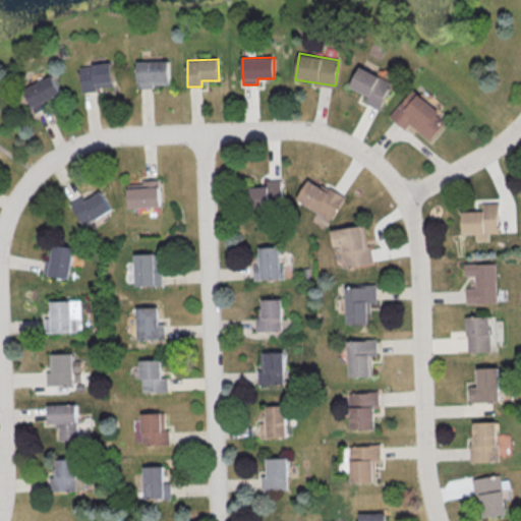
[(137,61),(137,89),(154,88),(154,84),(169,83),(169,60),(137,61)]
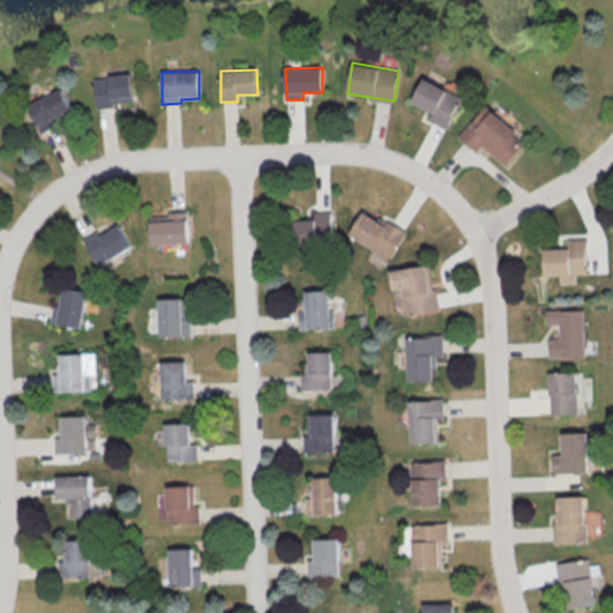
[(93,78),(97,109),(113,107),(113,103),(133,101),(131,73),(93,78)]
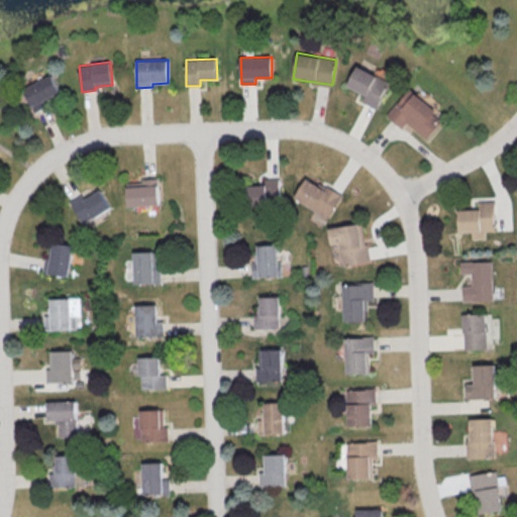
[(366,93),(362,102),(378,108),(390,81),(356,67),(348,86),(366,93)]
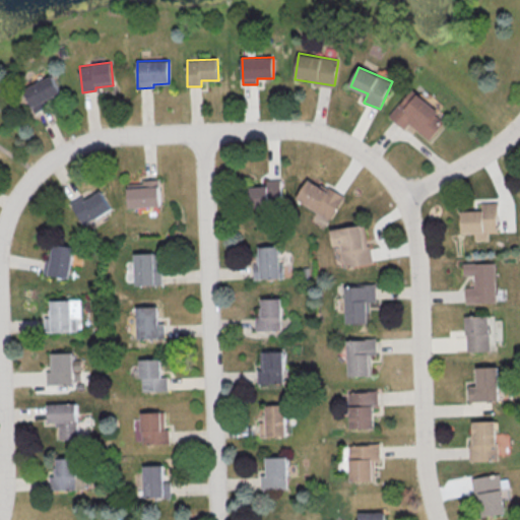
[(42,109),(40,104),(61,93),(52,75),(23,88),(35,113),(42,109)]
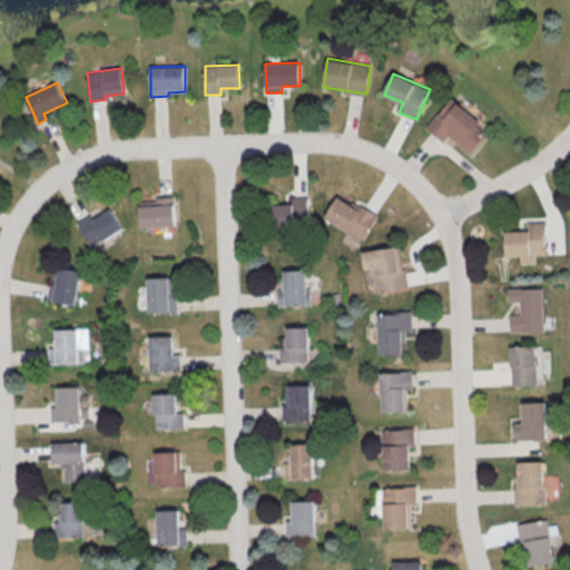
[(450,98),(426,127),(443,141),(449,136),(470,154),(489,130),(450,98)]
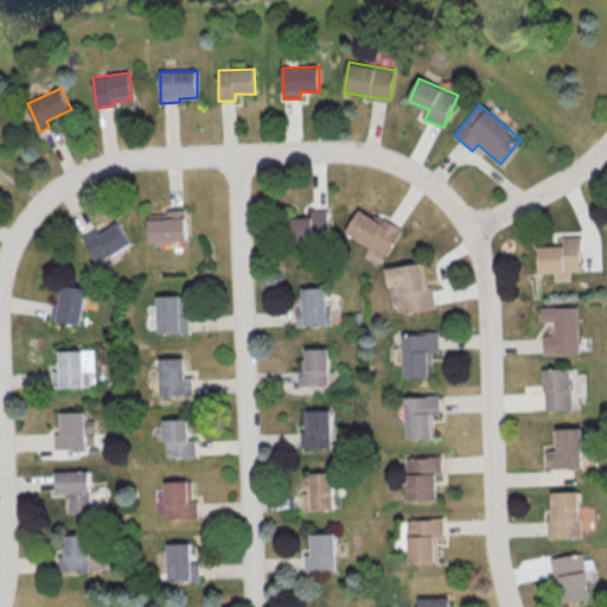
[(345,232),(384,256),(401,230),(360,206),(345,232)]
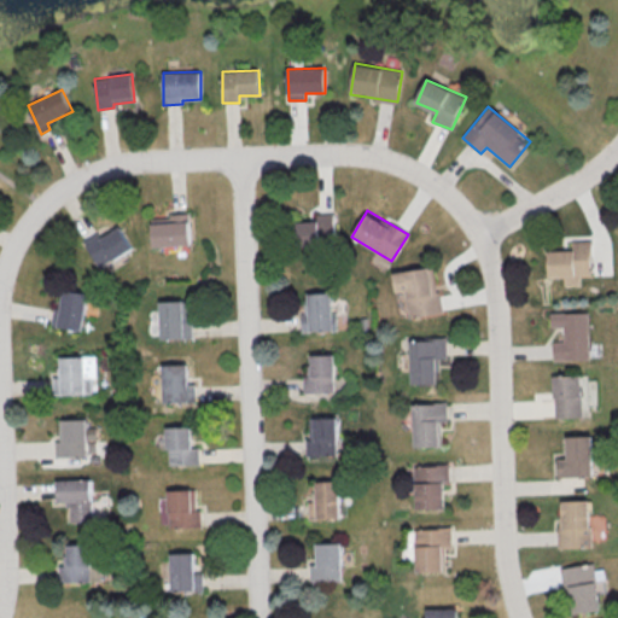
[(188,213),(168,214),(169,219),(151,219),(152,246),(190,245),(188,213)]
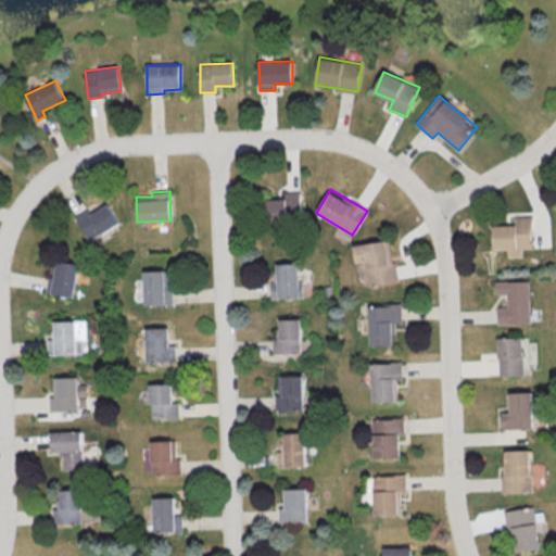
[(267,199),(266,222),(300,222),(300,191),(286,191),(286,199),(267,199)]
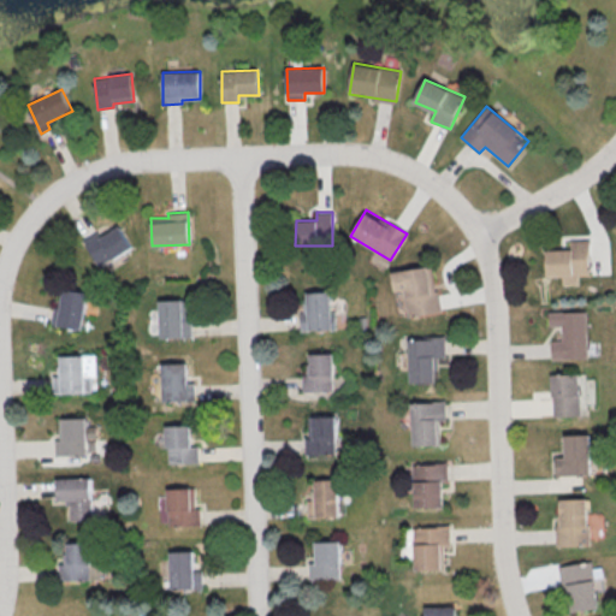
[(131,248),(118,223),(84,241),(96,266),(131,248)]
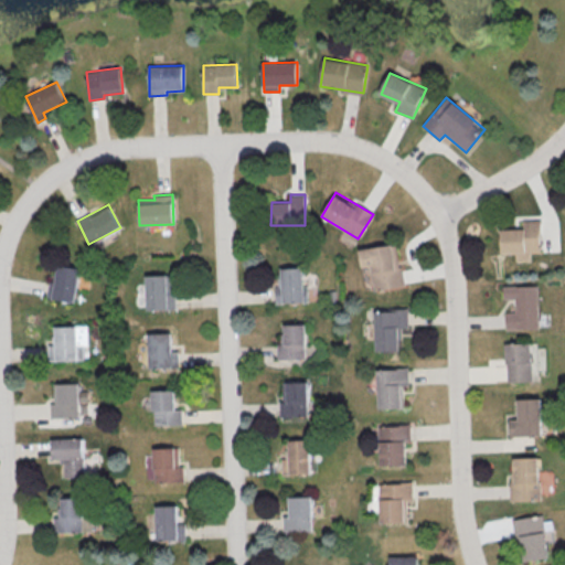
[(523,221),(523,228),(501,230),(501,253),(514,253),(515,262),(530,260),(530,253),(541,252),(540,220),(523,221)]
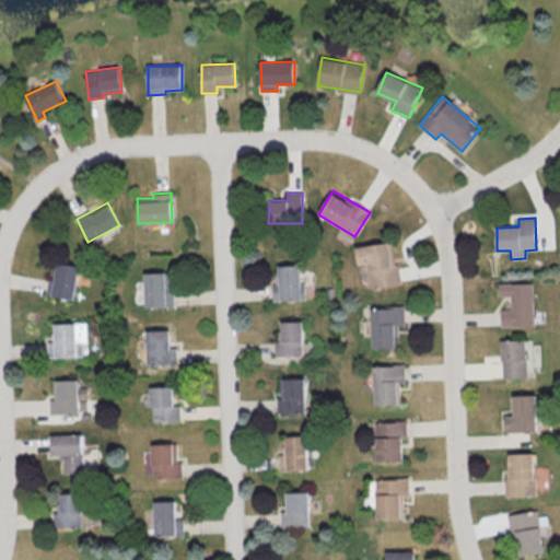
[(359,265),(366,264),(371,288),(399,283),(393,242),(357,247),(359,265)]
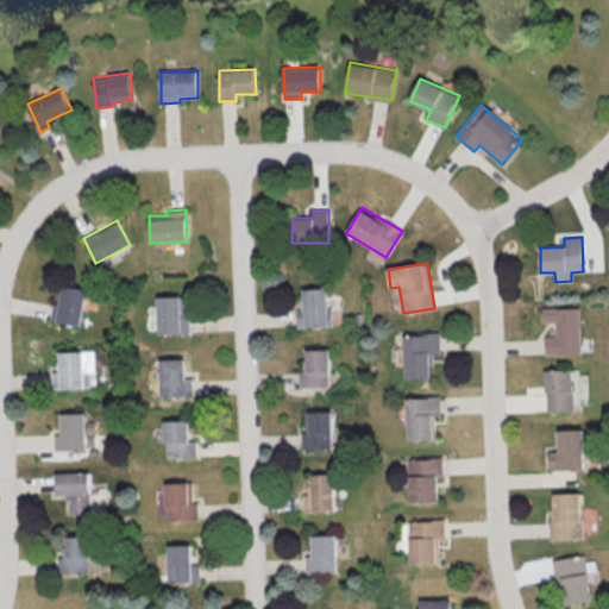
[(55,321),(79,326),(86,289),(62,286),(55,321)]
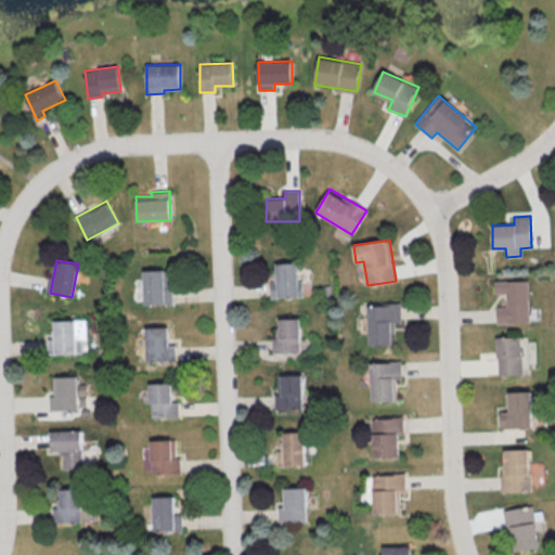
[(299,262),(275,263),(276,280),(270,280),(270,297),(300,296),(299,262)]
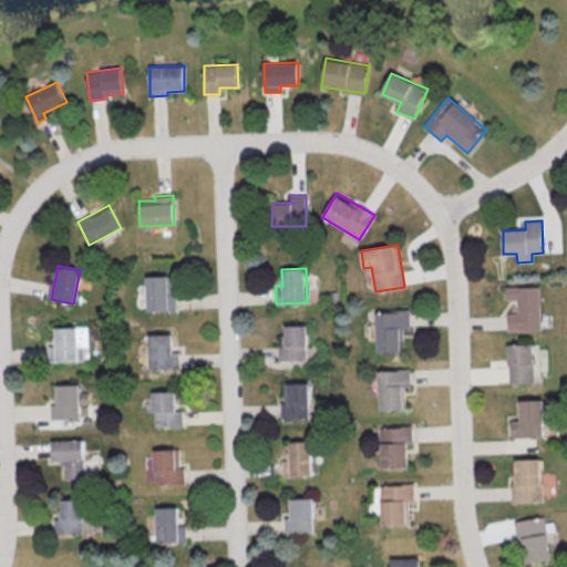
[(176,310),(175,295),(169,295),(168,276),(146,276),(147,311),(176,310)]
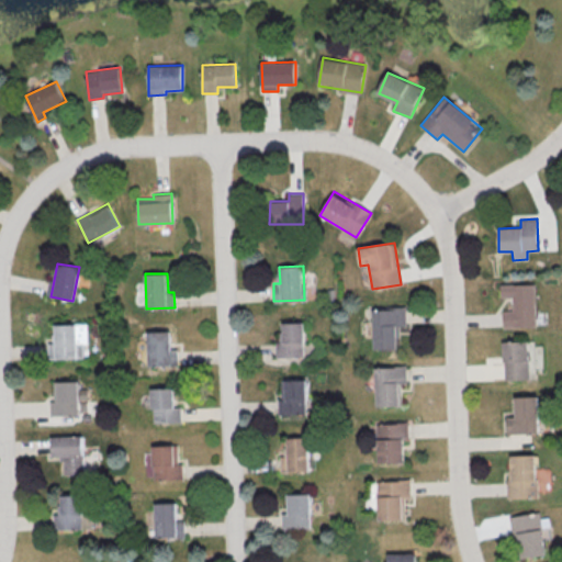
[(536,327),(535,283),(501,284),(501,298),(513,298),(513,311),(503,311),(503,327),(536,327)]
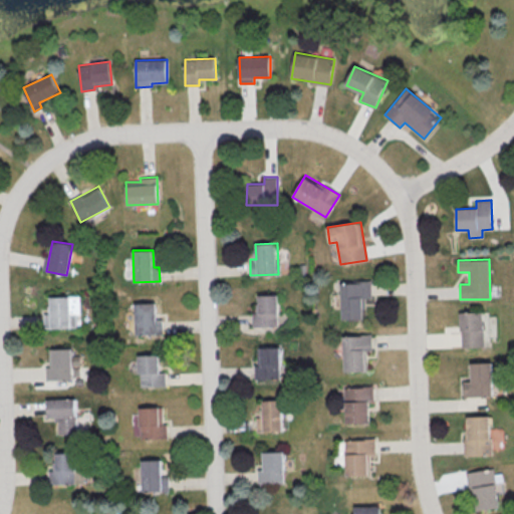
[(340,281),(341,319),(364,318),(363,298),(371,298),(370,281),(340,281)]
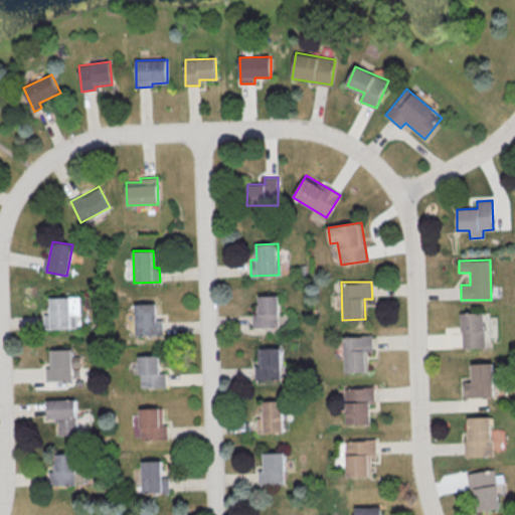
[(278,295),(259,296),(259,314),(251,314),(252,327),(279,327),(278,295)]
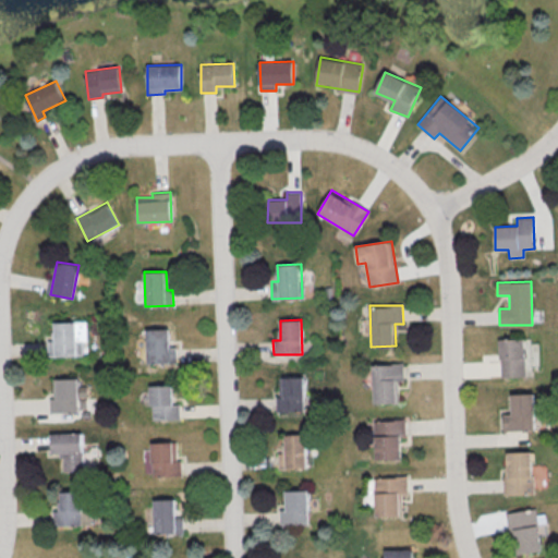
[(86,342),(86,322),(53,323),(53,339),(48,340),(48,356),(82,355),(82,342),(86,342)]
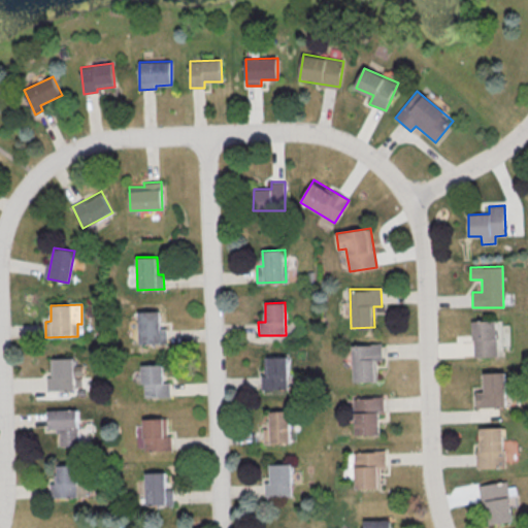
[(139,343),(167,343),(166,328),(160,328),(160,311),(138,311),(139,343)]
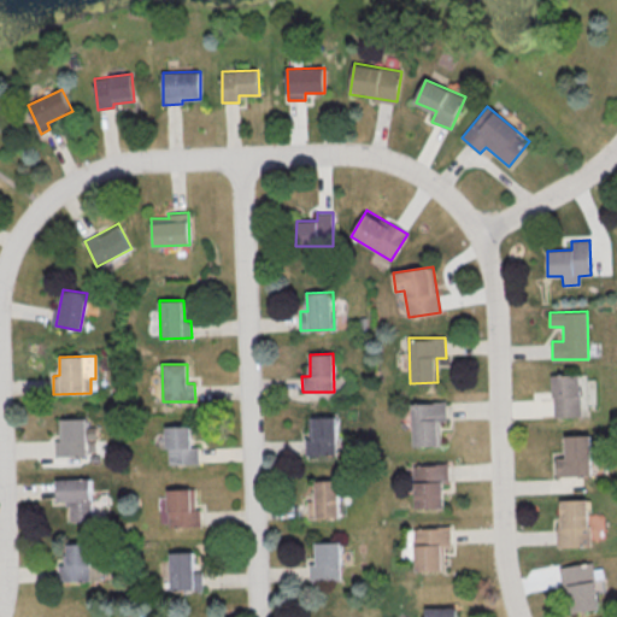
[(581,374),(553,375),(554,417),(582,416),(581,374)]
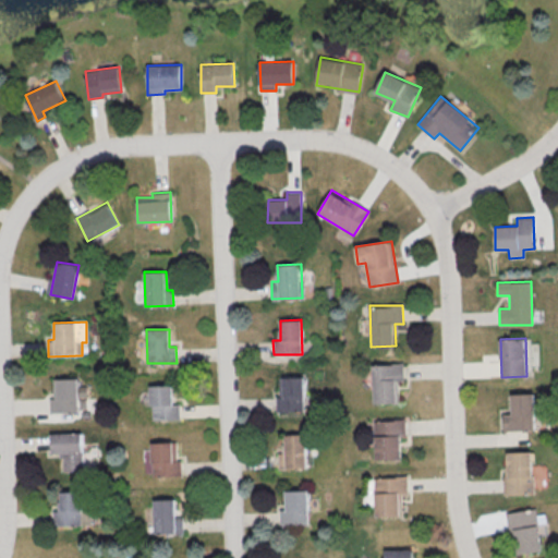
[(373,403),(398,402),(397,380),(403,380),(403,363),(372,365),(373,403)]
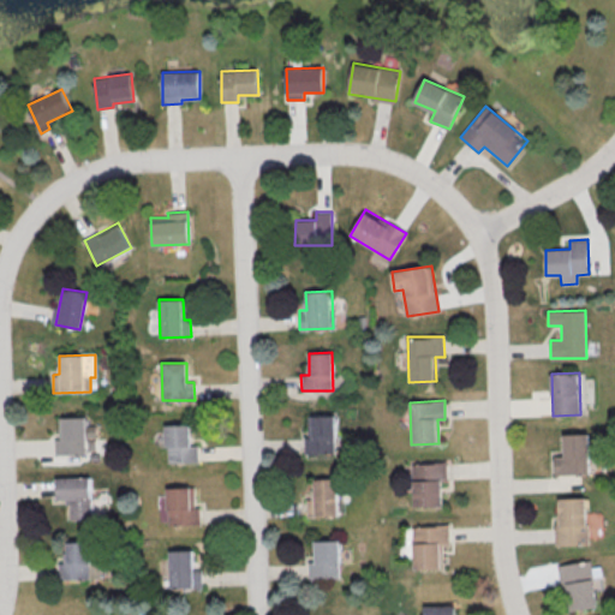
[(336,453),(335,415),(311,415),(311,436),(303,436),(304,454),(336,453)]
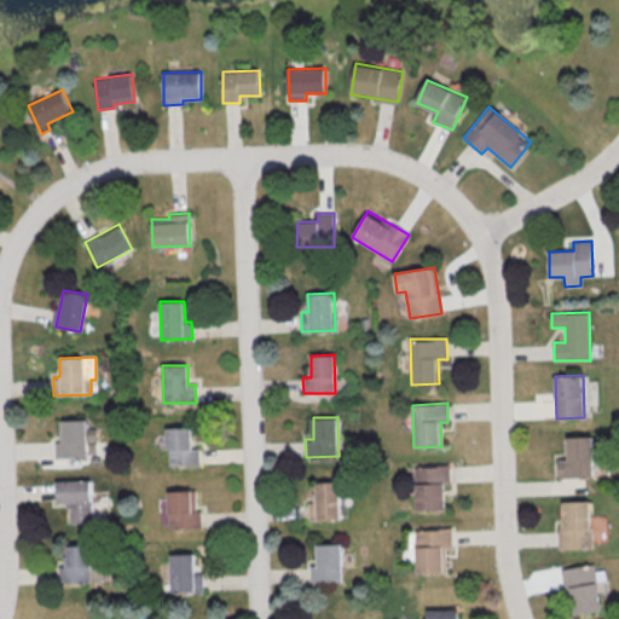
[(63,441),(55,441),(55,458),(86,457),(86,440),(96,440),(96,428),(86,428),(86,420),(63,420),(63,441)]
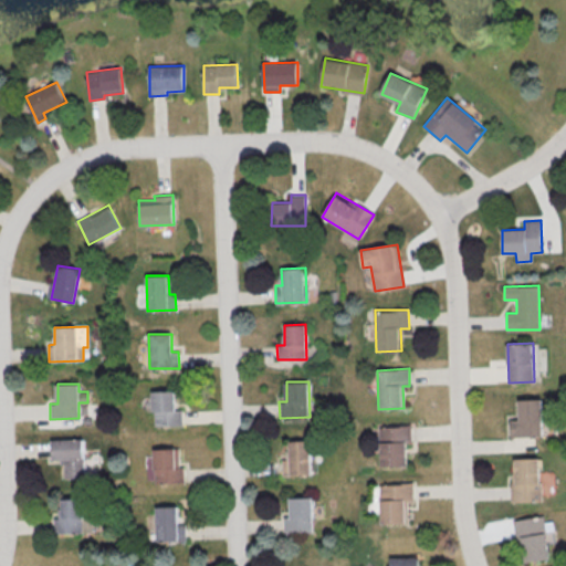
[(175,390),(152,391),(153,426),(181,426),(181,409),(175,410),(175,390)]
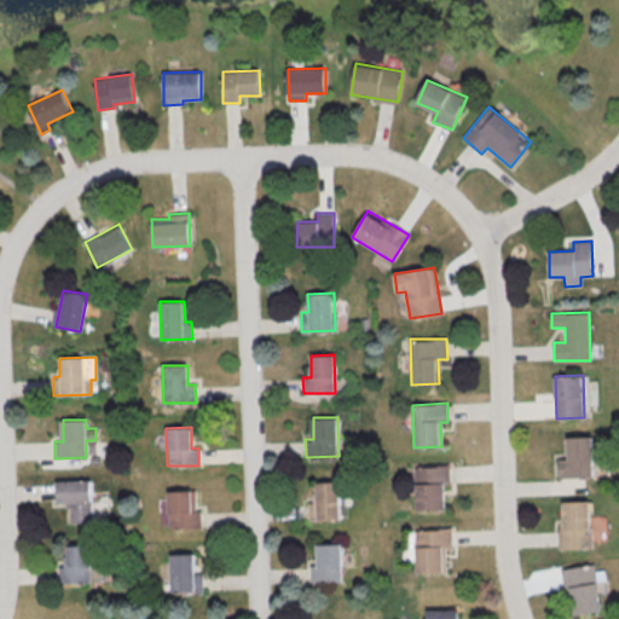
[(567,437),(568,460),(557,460),(559,478),(595,478),(594,437),(567,437)]
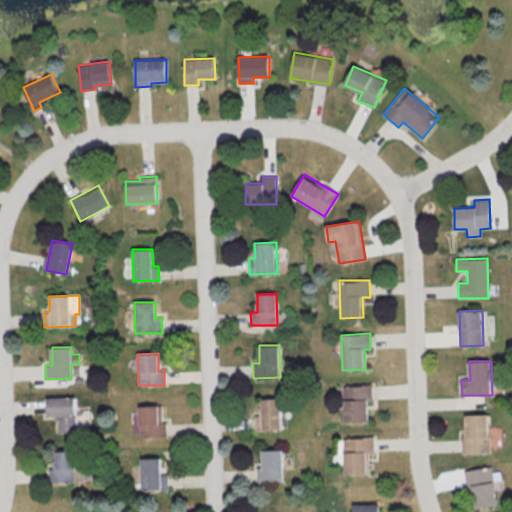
[(368,421),(367,400),(372,400),(372,385),(343,385),(344,422),(368,421)]
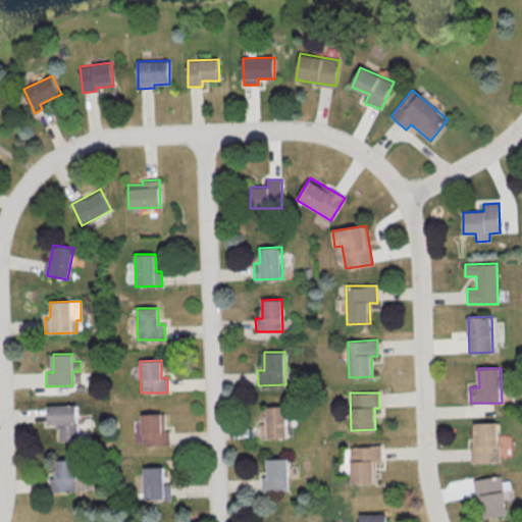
[(76,405),(47,405),(48,423),(57,423),(58,440),(76,439),(76,405)]
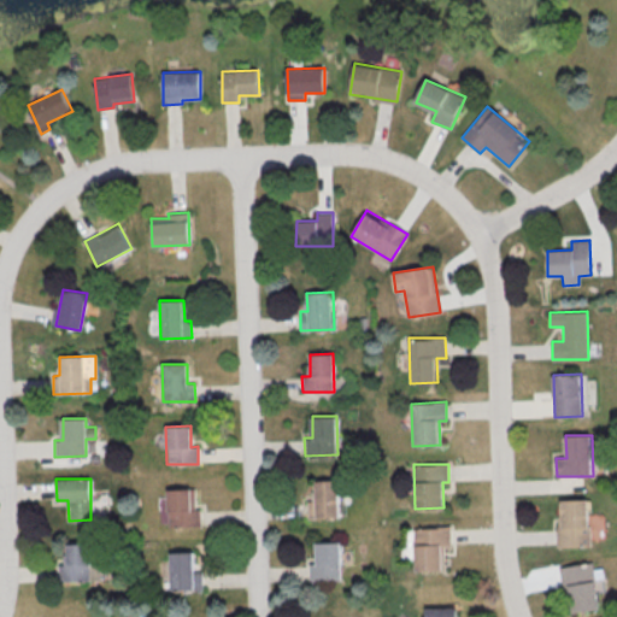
[(339,517),(338,480),(315,480),(316,517),(339,517)]
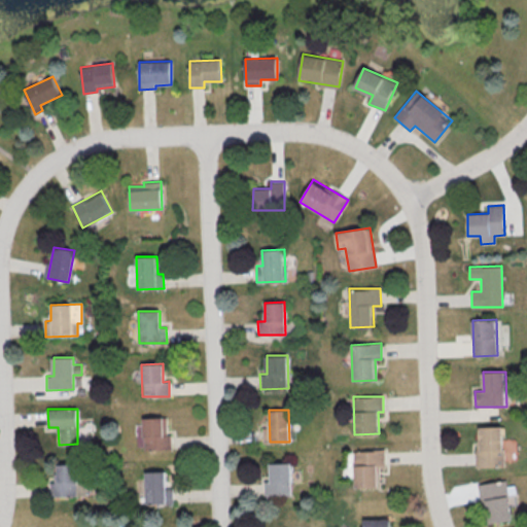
[(171,449),(170,434),(166,435),(166,417),(142,418),(143,450),(171,449)]
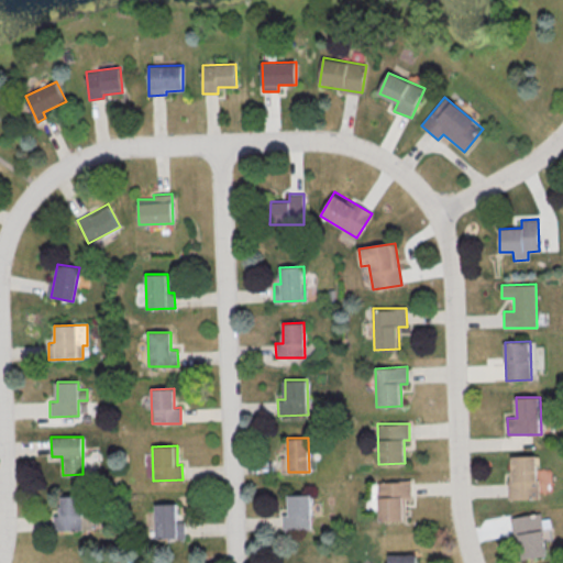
[(512,455),(512,479),(508,479),(508,498),(539,498),(538,455),(512,455)]
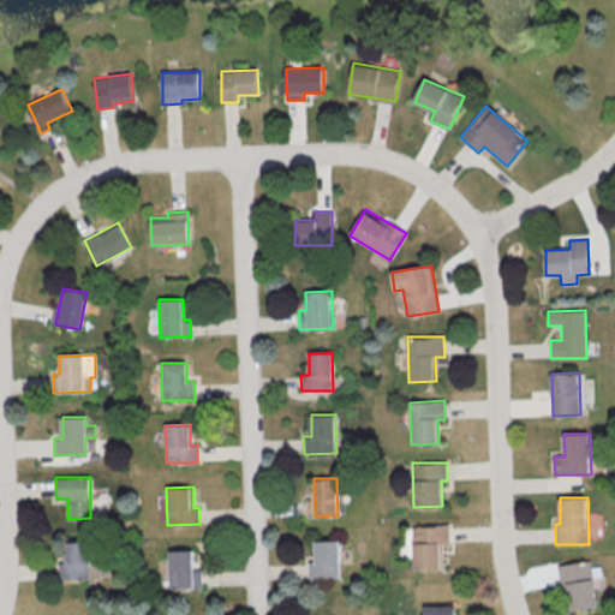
[(449,545),(448,525),(412,526),(413,569),(442,568),(442,545),(449,545)]
